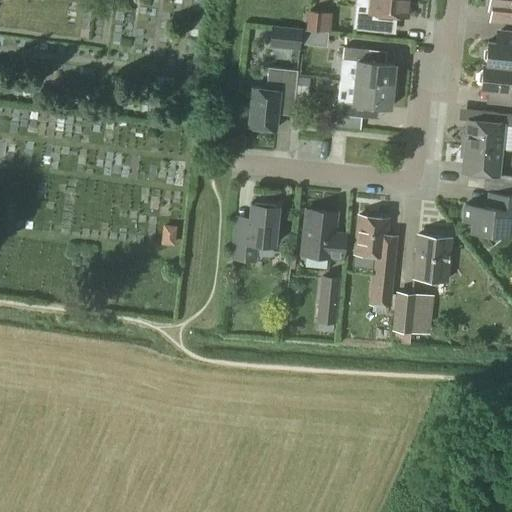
[(407,18),(408,0),(369,0),(370,3),(355,1),(352,29),(376,32),(378,15),(407,18)]
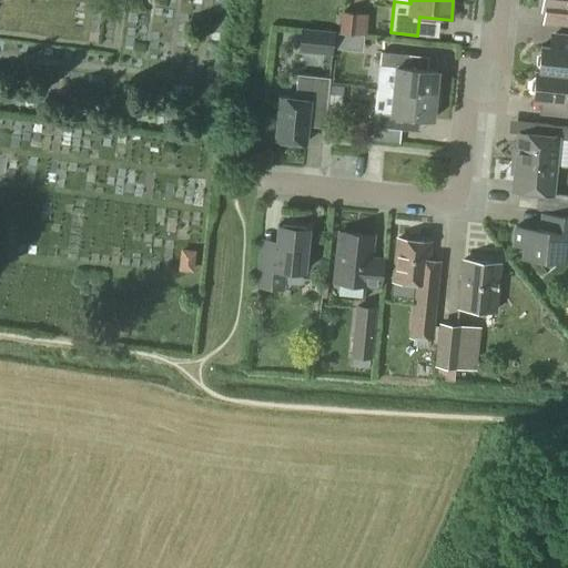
[(567,0),(541,0),(541,10),(540,22),(567,26),(567,24),(567,0)]
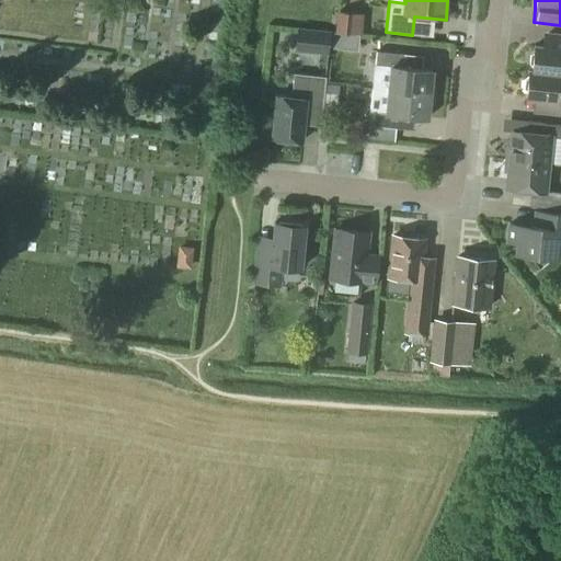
[(362,35),(363,13),(336,11),(334,33),(362,35)]
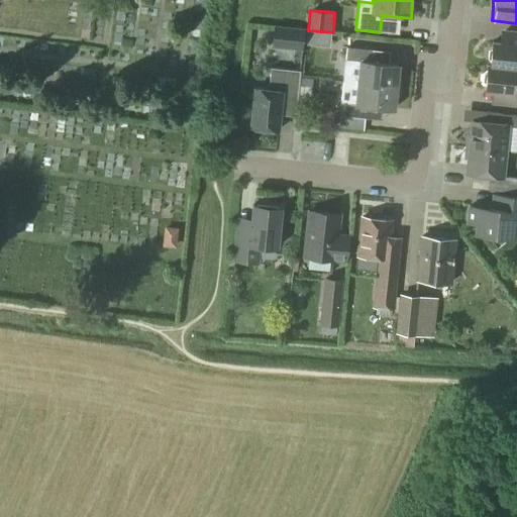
[(516,69),(516,32),(504,31),(503,43),(492,42),(491,47),(489,49),(489,57),(490,58),(489,66),(516,69)]
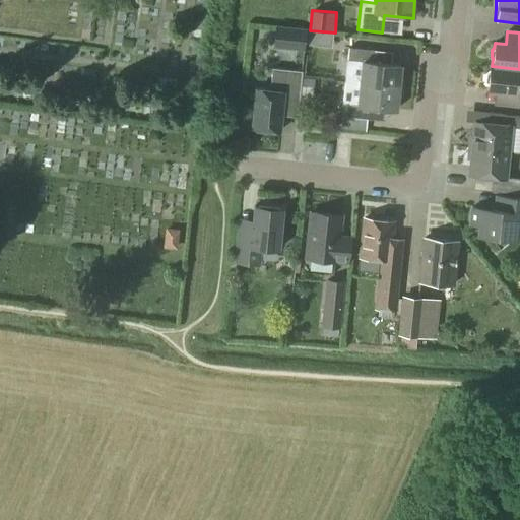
[(360,84),(401,88),(402,81),(399,77),(400,66),(390,65),(392,53),(374,51),(375,41),(349,39),(347,48),(346,61),(345,70),(361,71),(360,84)]
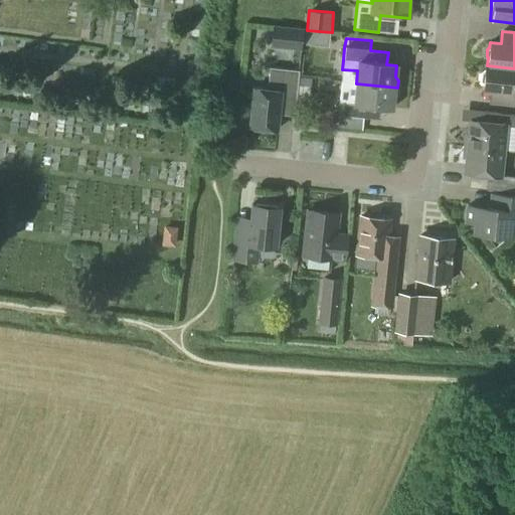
[(514,68),(487,65),(485,65),(484,70),(482,72),(482,79),(483,81),(482,90),(493,91),(492,104),(514,105),(514,68)]
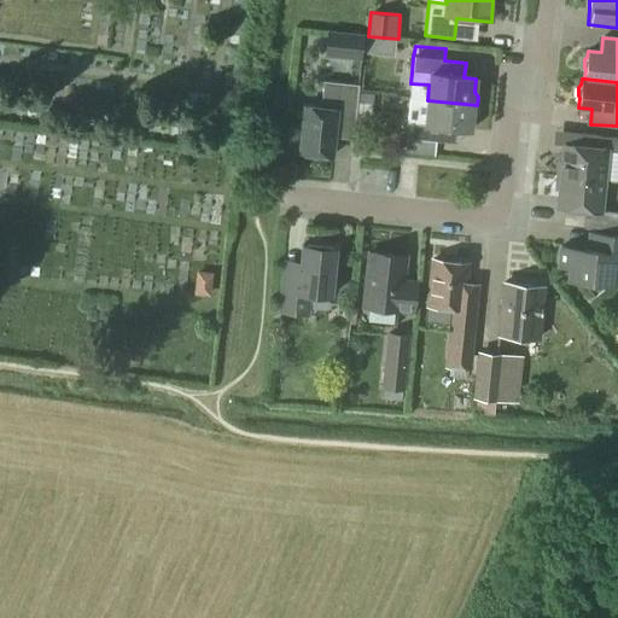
[(355,118),(357,92),(359,86),(322,82),(320,109),(304,106),(299,153),(314,155),(315,157),(324,158),(325,156),(331,157),(333,138),(353,140),(355,118)]
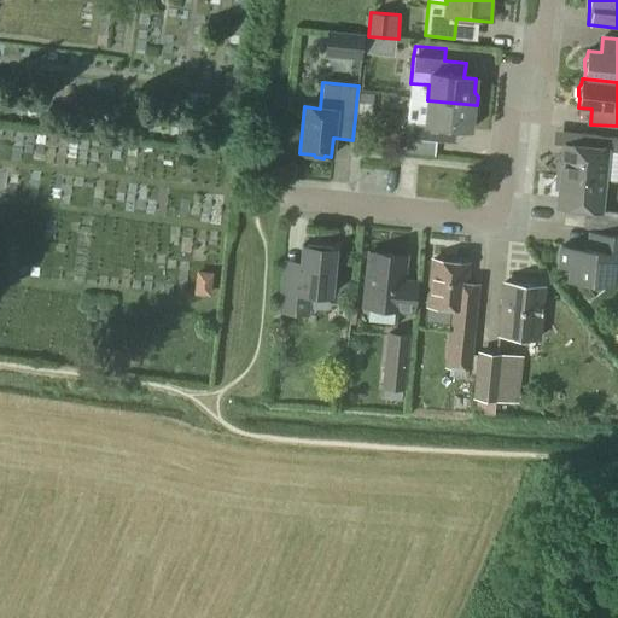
[(371,120),(373,94),(357,92),(355,118),(371,120)]
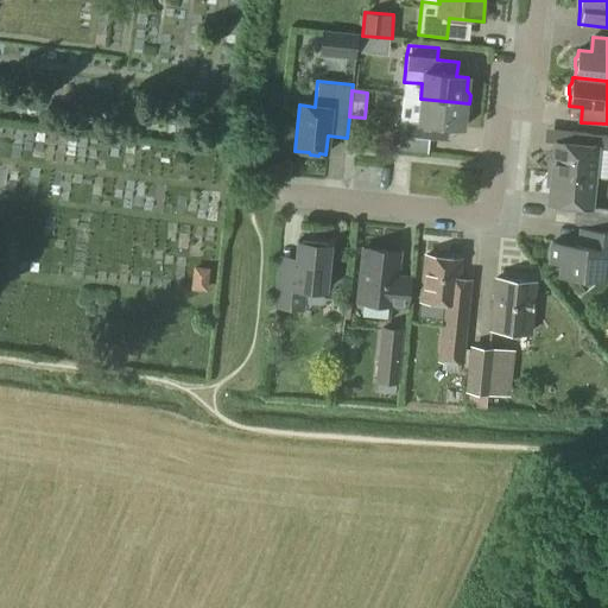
[(469,112),(469,103),(420,99),(419,114),(401,112),(398,135),(428,139),(430,126),(462,128),(464,115),(469,112)]
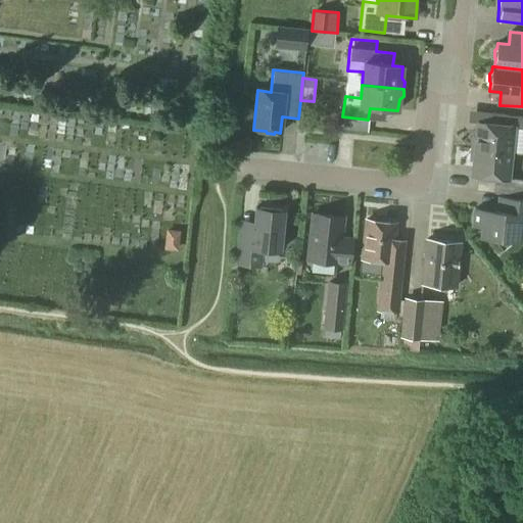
[(473,138),(472,149),(511,153),(514,129),(522,129),(522,116),(507,114),(490,112),(489,125),(477,123),(475,138),(473,138)]
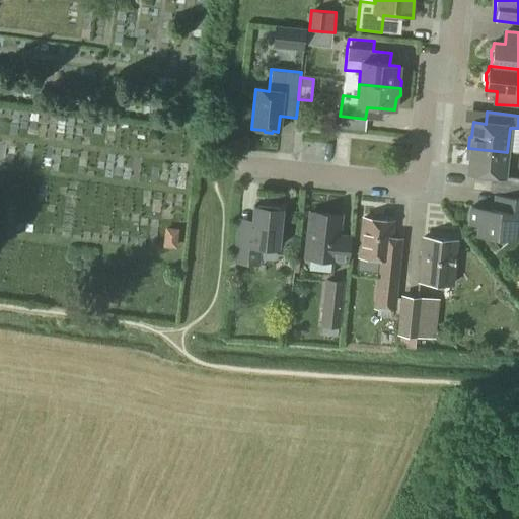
[(518,178),(505,177),(507,152),(468,148),(466,159),(469,159),(467,174),(473,175),(471,189),(518,194),(518,178)]
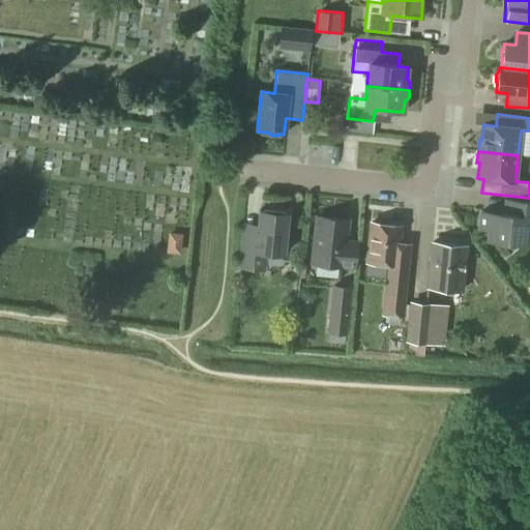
[(529,226),(529,201),(505,199),(504,213),(480,211),(478,229),(489,230),(488,240),(497,241),(508,255),(522,243),(526,243),(528,226),(529,226)]
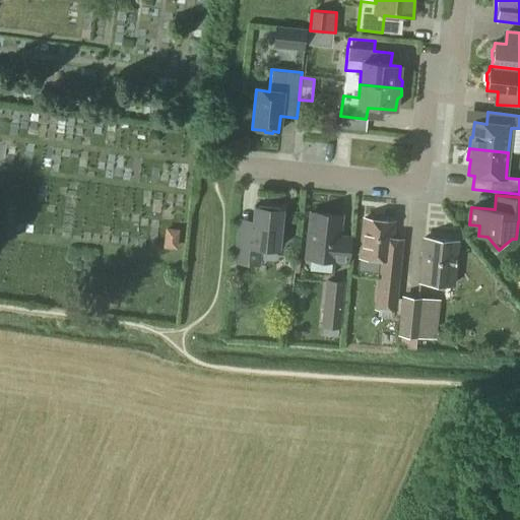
[(277,250),(279,229),(281,209),(254,207),(252,232),(238,231),(235,262),(257,264),(259,248),(277,250)]
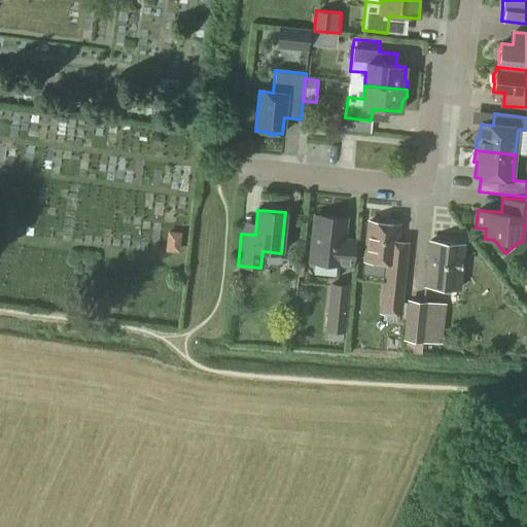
[(353,267),(356,239),(344,237),(346,219),(314,215),(310,262),(353,267)]
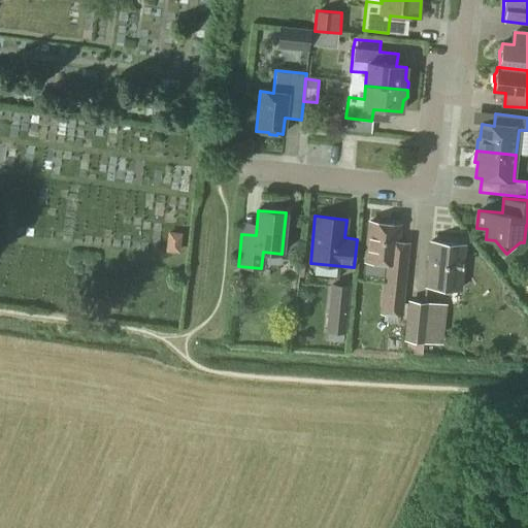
[(402,316),(409,241),(397,240),(399,225),(369,222),(365,262),(385,264),(380,314),(402,316)]
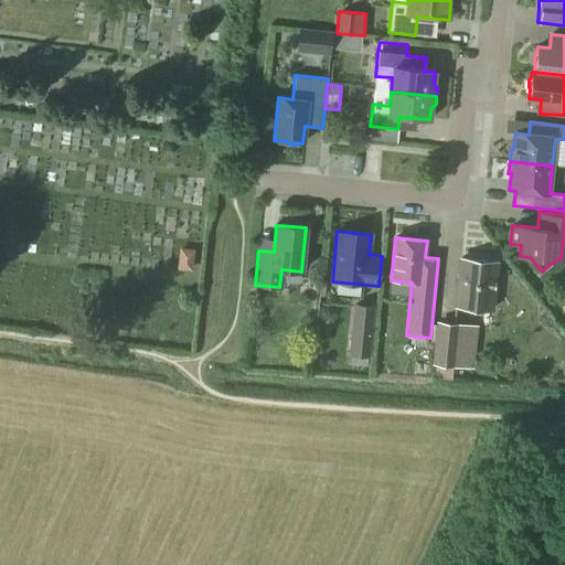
[(180,249),(178,270),(192,273),(195,252),(180,249)]
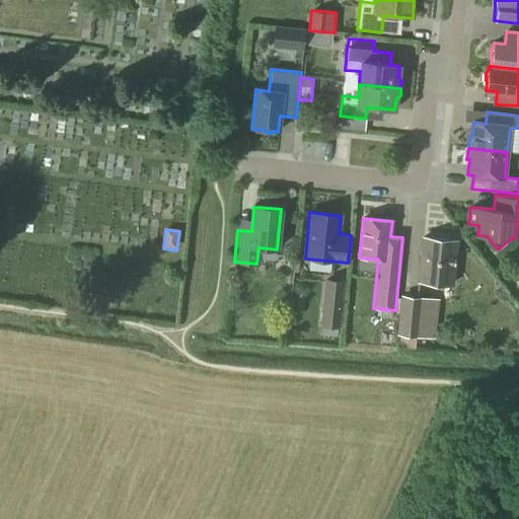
[(451,284),(456,241),(423,237),(419,281),(451,284)]
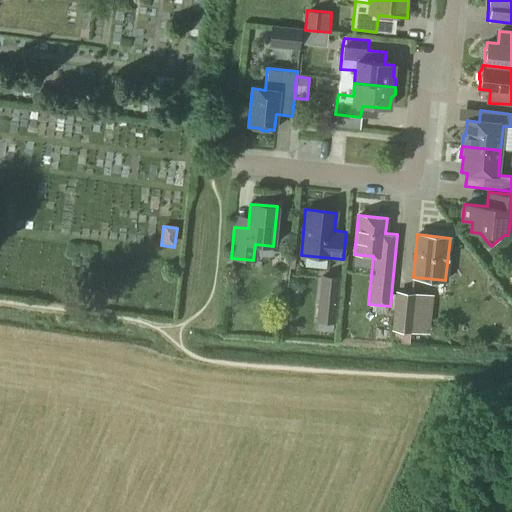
[(335,324),(339,277),(320,275),(315,322),(317,322),(316,330),(332,331),(333,323),(335,324)]
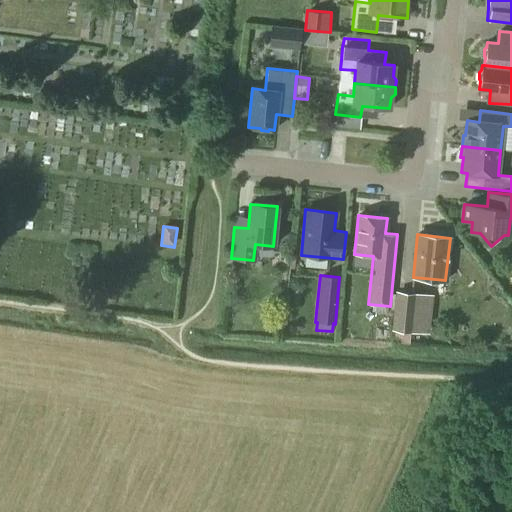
[(411,332),(415,293),(395,290),(391,330),(393,330),(392,341),(408,343),(410,332),(411,332)]
